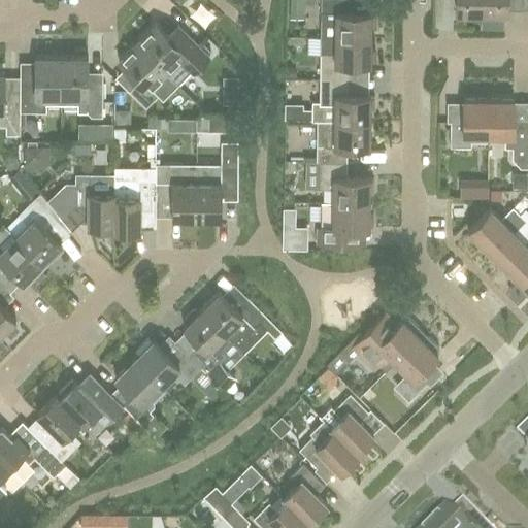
[(303,0),(290,0),(290,20),(303,20),(303,0)]
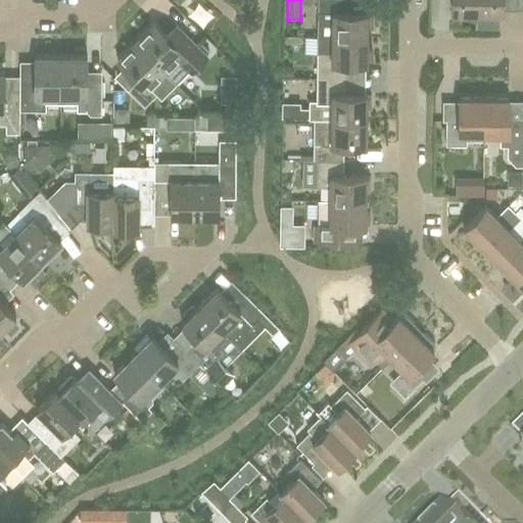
[(331,39),(367,39),(367,27),(371,27),(372,13),(367,13),(367,12),(366,12),(344,12),(344,0),(317,0),(317,38),(331,38),(331,39)]
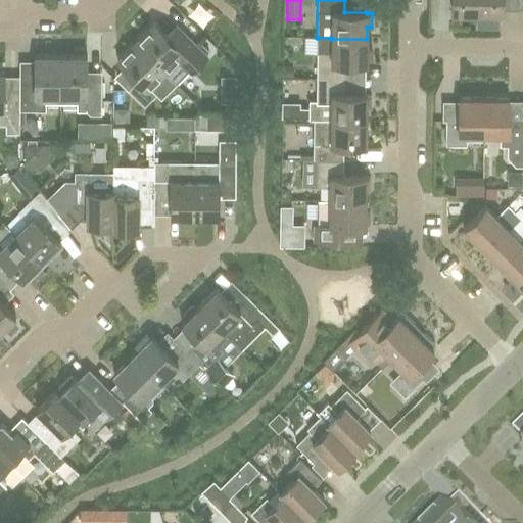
[(344,0),(344,12),(366,12),(365,0),(344,0)]
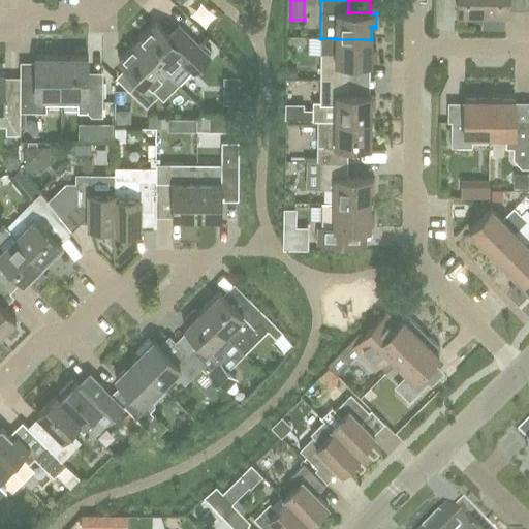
[(481,13),(481,0),(456,0),(457,13),(481,13)]
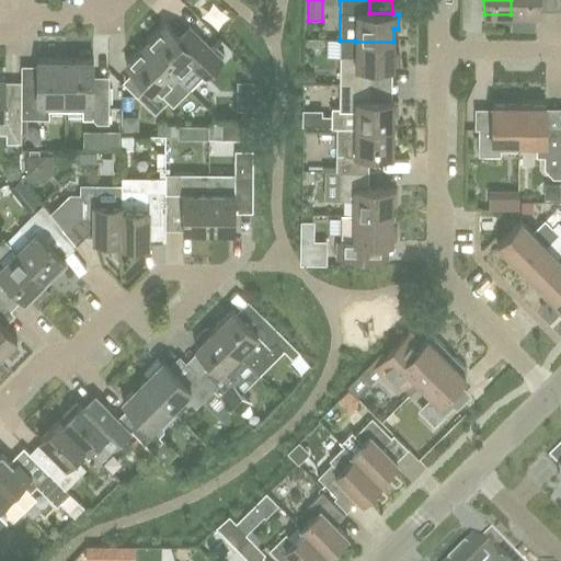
[(511,0),(511,14),(539,14),(539,8),(538,0),(511,0)]
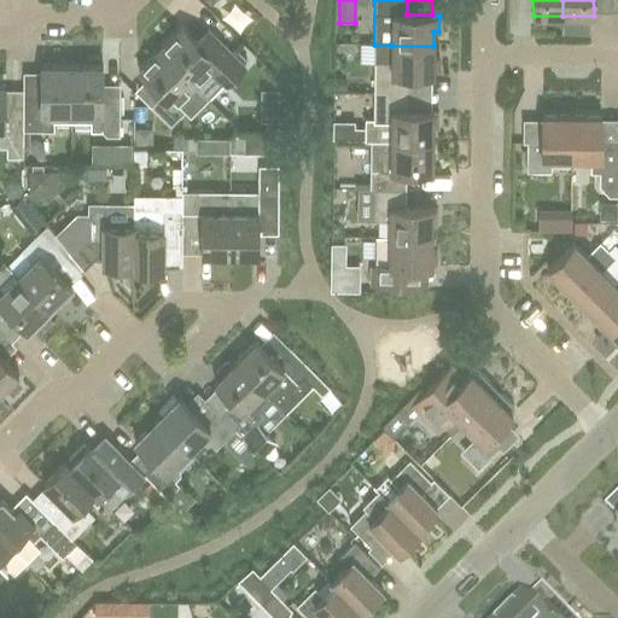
[(225,87),(244,68),(229,52),(205,29),(194,40),(181,27),(157,51),(192,86),(202,94),(217,80),(221,83),(225,87)]
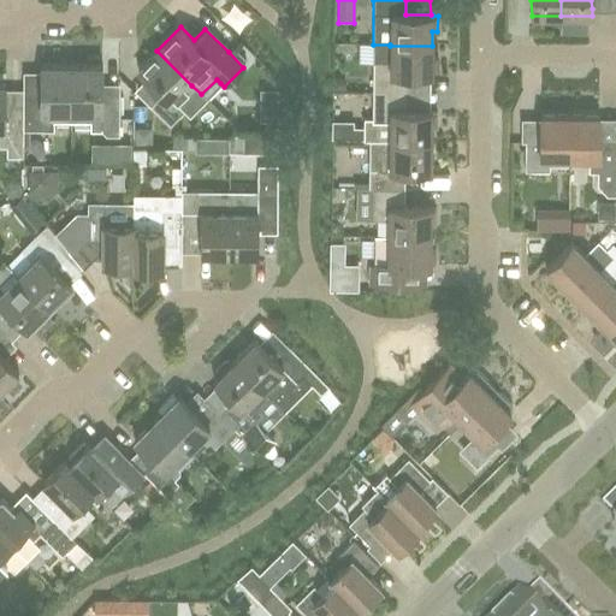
[(373,64),(373,45),(359,45),(359,64),(373,64)]
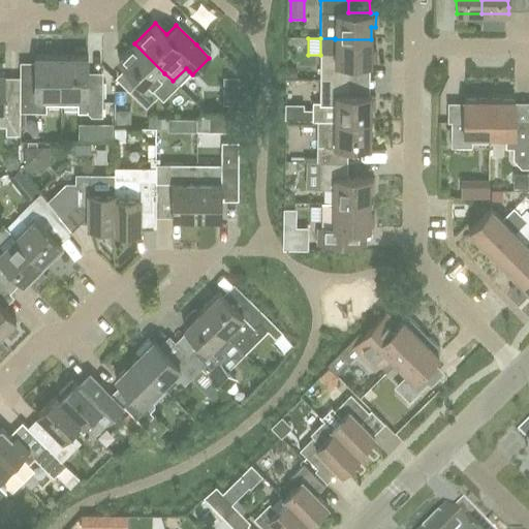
[(371,49),(371,39),(335,39),(335,38),(320,38),(320,55),(319,80),(348,81),(348,63),(370,63),(370,62),(375,62),(375,49),(371,49)]
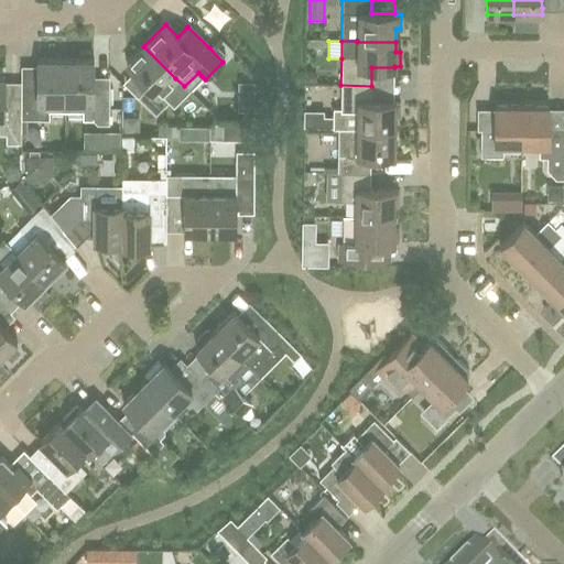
[(161,94),(175,78),(143,46),(126,65),(131,71),(148,87),(137,97),(155,115),(169,101),(161,94)]
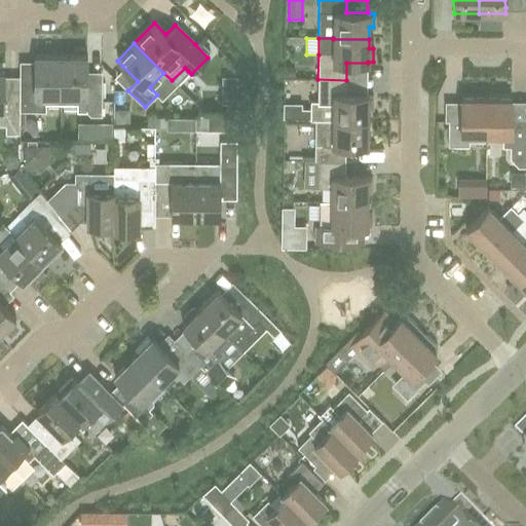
[(19,73),(3,73),(2,95),(19,95),(19,82),(33,82),(33,57),(19,57),(19,73)]
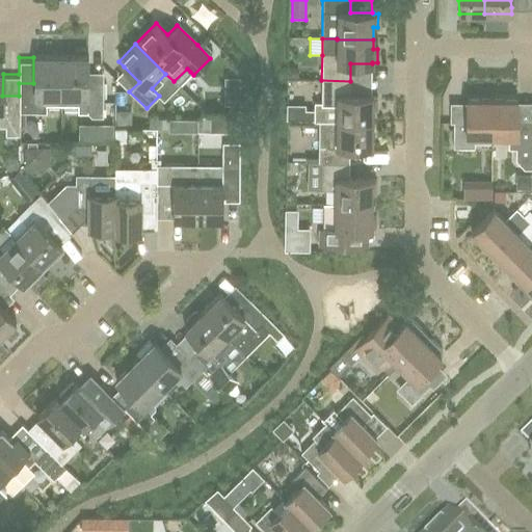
[(47,97),(60,97),(60,57),(33,57),(33,83),(19,83),(19,96),(19,113),(47,113),(47,97)]
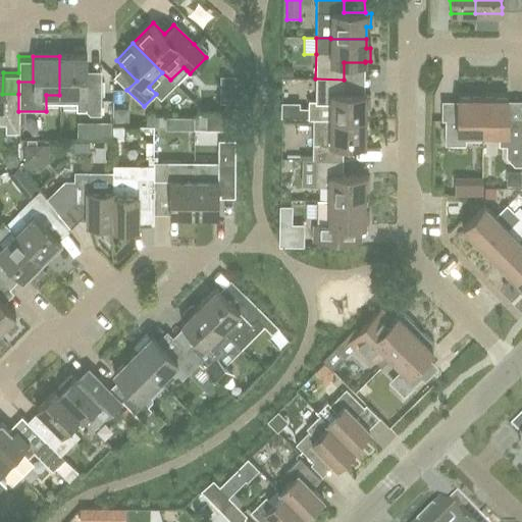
[(59,95),(76,95),(76,103),(86,103),(85,111),(90,115),(100,115),(100,82),(86,82),(86,68),(86,56),(59,56),(59,95)]
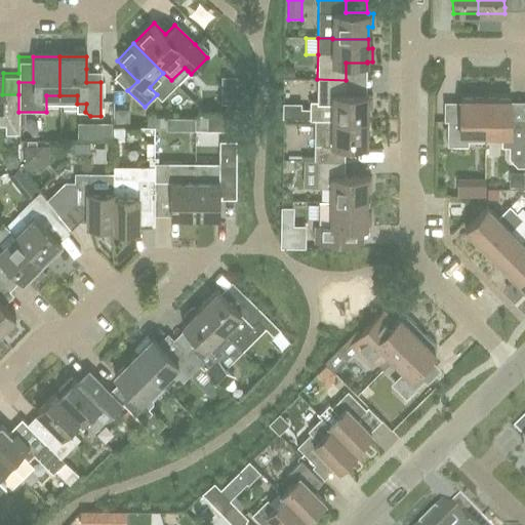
[(368,94),(367,63),(346,63),(346,80),(346,94),(368,94)]
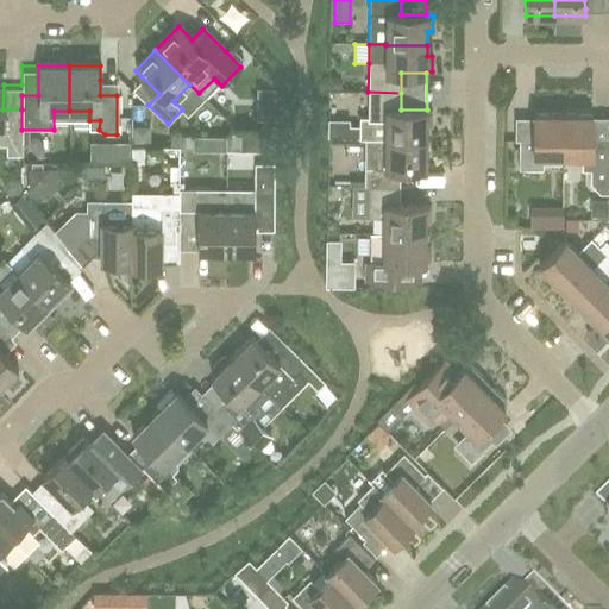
[(159,94),(142,76),(131,88),(131,105),(148,105),(159,94)]
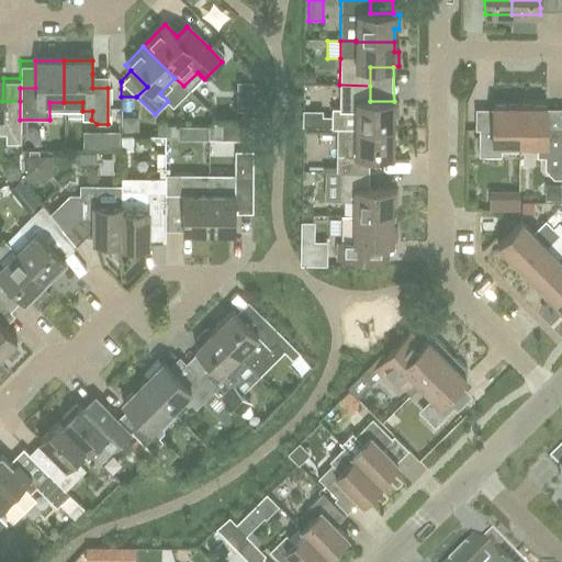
[(316,70),(303,70),(303,85),(315,85),(316,70)]
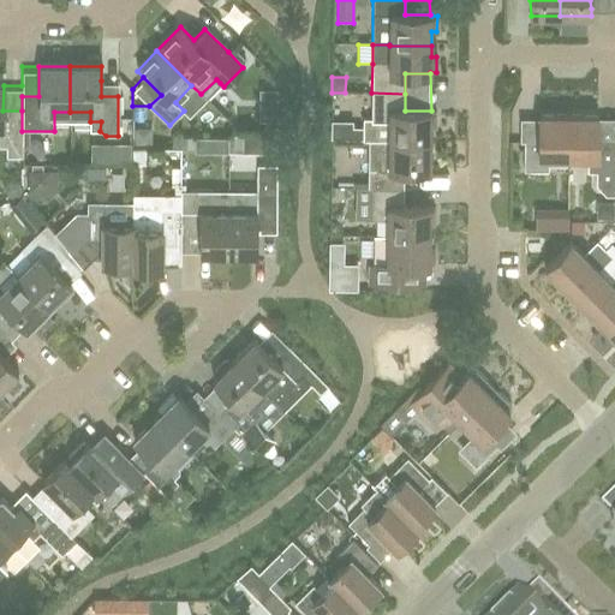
[(206,99),(220,83),(216,79),(201,94),(206,99)]
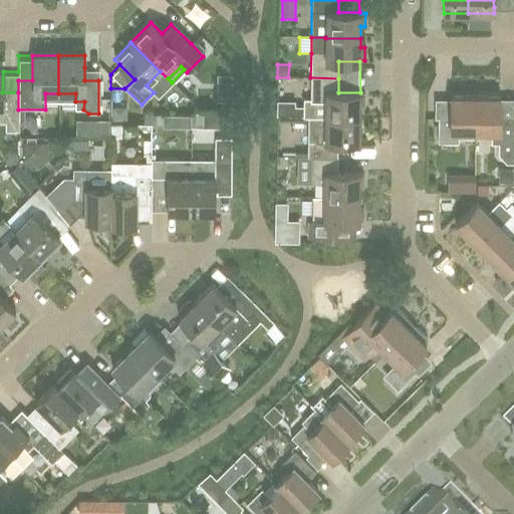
[(84,80),(98,80),(98,67),(84,67),(84,80)]
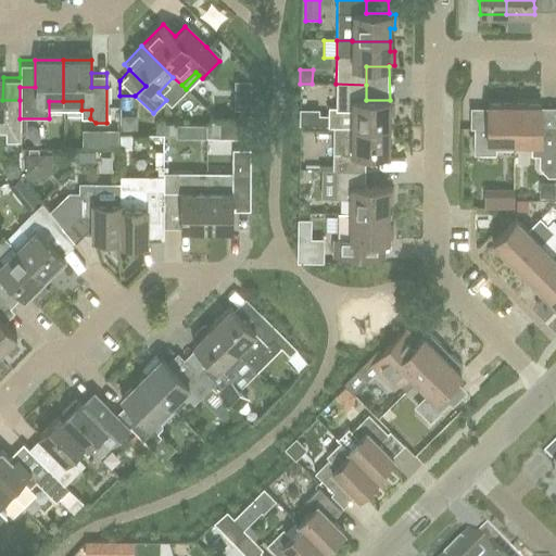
[(20,118),(20,100),(2,100),(3,77),(0,76),(0,131),(5,131),(5,142),(20,142),(20,131),(20,118)]
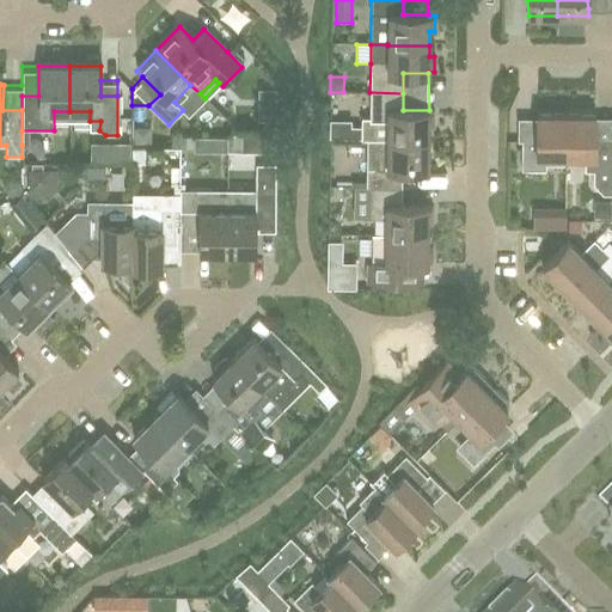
[(175,102),(183,110),(188,115),(204,98),(200,93),(190,85),(175,102)]
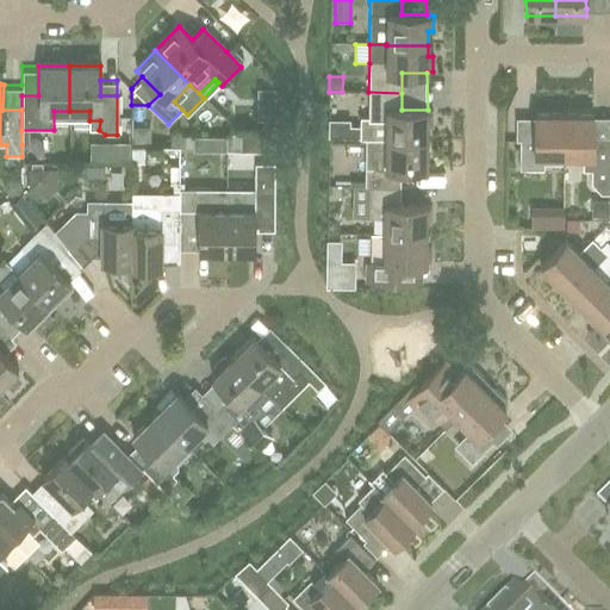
[(257,118),(274,118),(273,86),(257,86),(257,118)]
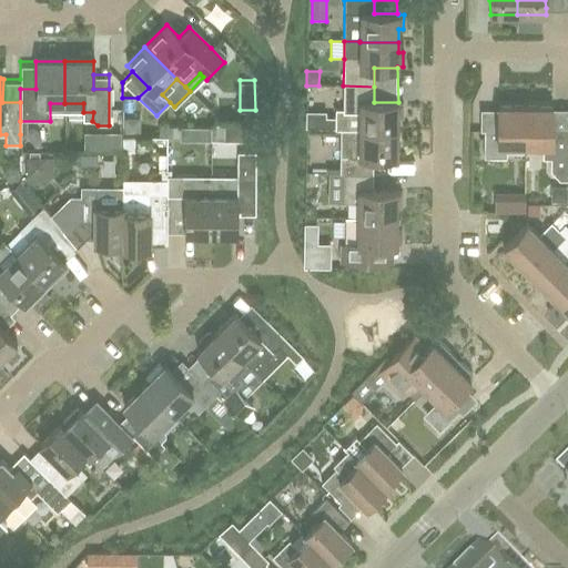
[(374,102),(374,87),(343,85),(343,110),(335,110),(335,118),(335,130),(341,130),(396,130),(397,118),(402,119),(402,102),(398,102),(374,102)]
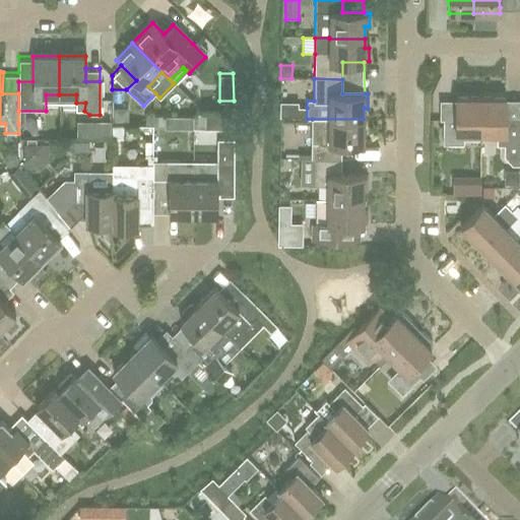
[(440,118),(443,118),(455,118),(456,99),(440,99),(440,118)]
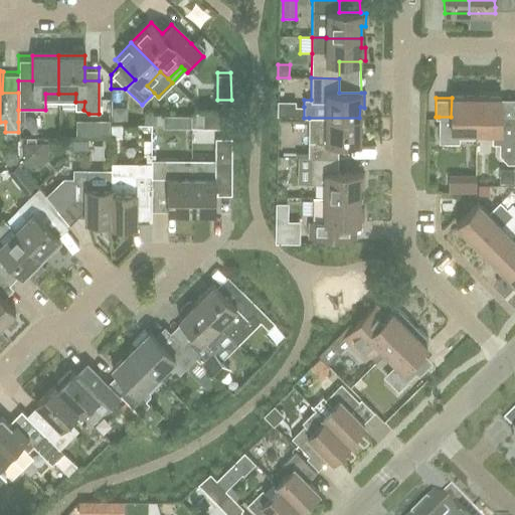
[(439,117),(439,143),(459,143),(459,131),(475,132),(475,99),(452,98),(451,117),(439,117)]
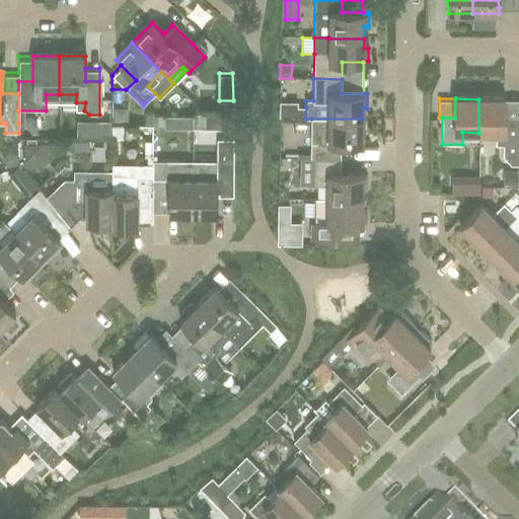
[(518,98),(504,99),(504,116),(518,116),(518,98)]
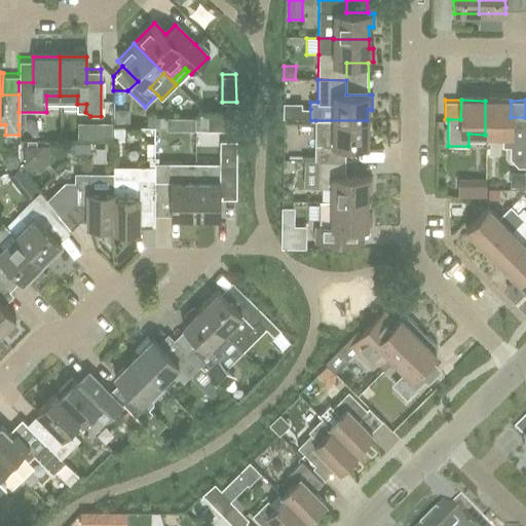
[(511,101),(485,101),(485,135),(502,135),(502,146),(510,147),(510,158),(518,166),(525,166),(525,117),(511,117),(511,101)]
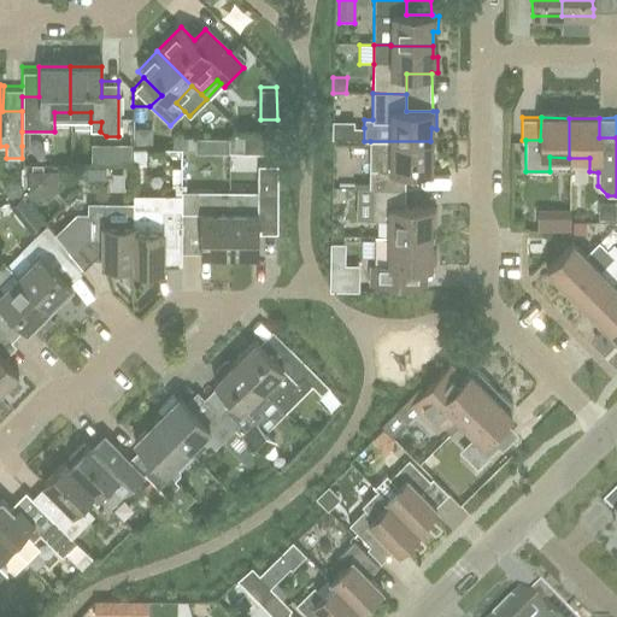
[(364,141),(364,128),(353,128),(353,123),(333,123),(331,141),(364,141)]
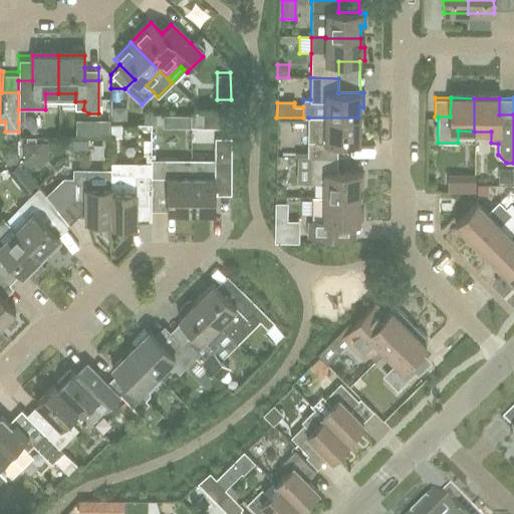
[(127,105),(112,105),(112,120),(127,119),(127,105)]
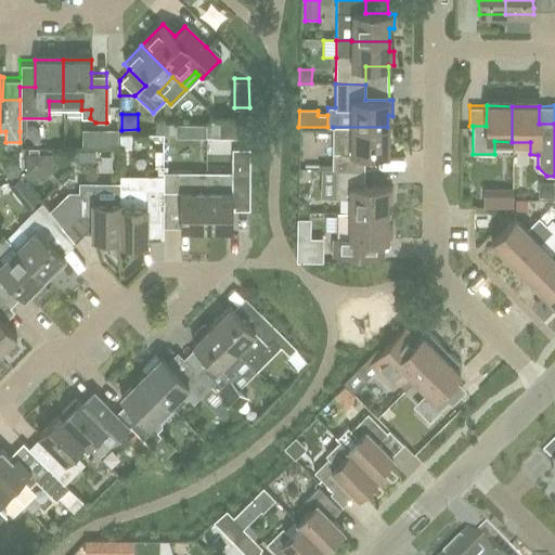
[(227,121),(219,121),(205,121),(205,138),(249,138),(249,118),(227,118),(227,121)]
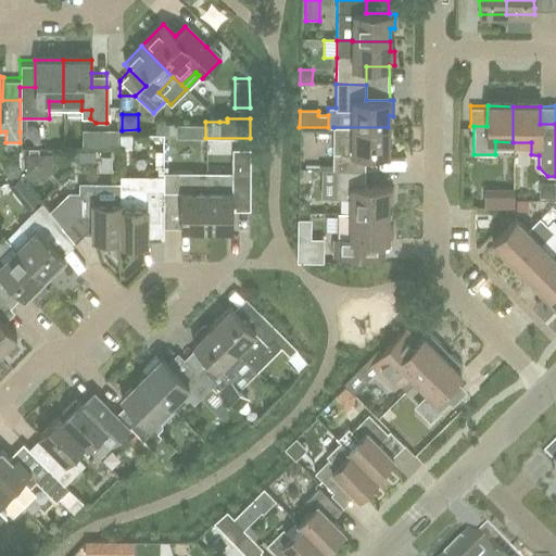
[(162,133),(176,133),(176,122),(155,122),(155,133),(162,133)]
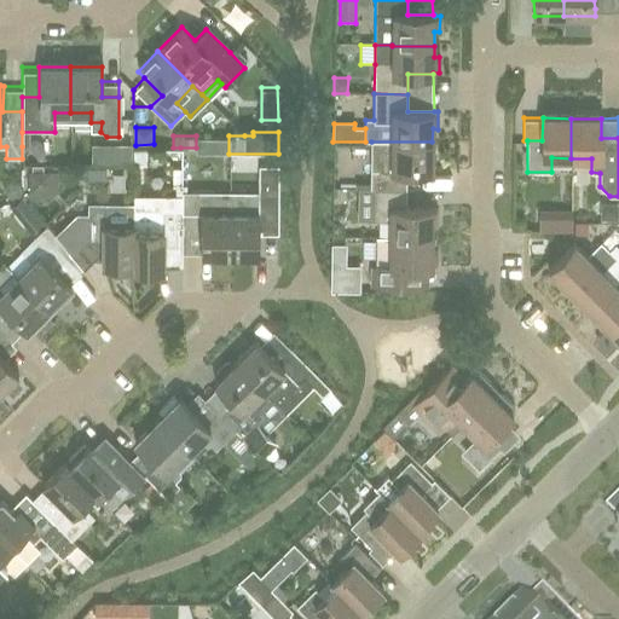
[(196,154),(229,154),(229,136),(196,136),(196,148),(196,154)]
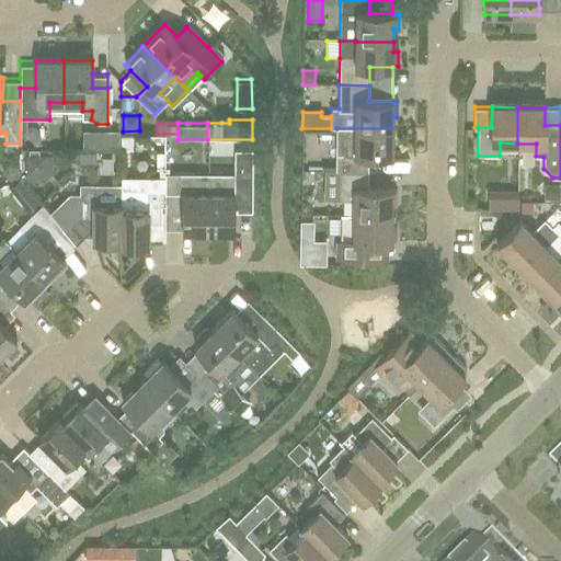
[(83,128),(83,144),(119,144),(119,128),(83,128)]
